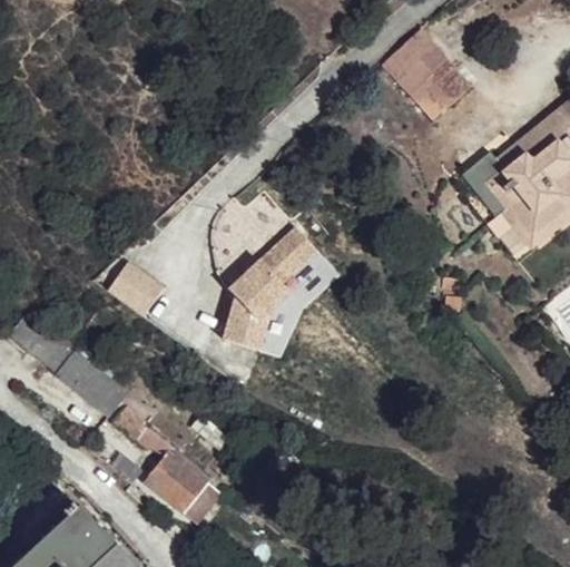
[(444,41),(430,23),(390,57),(406,74),(444,41)]
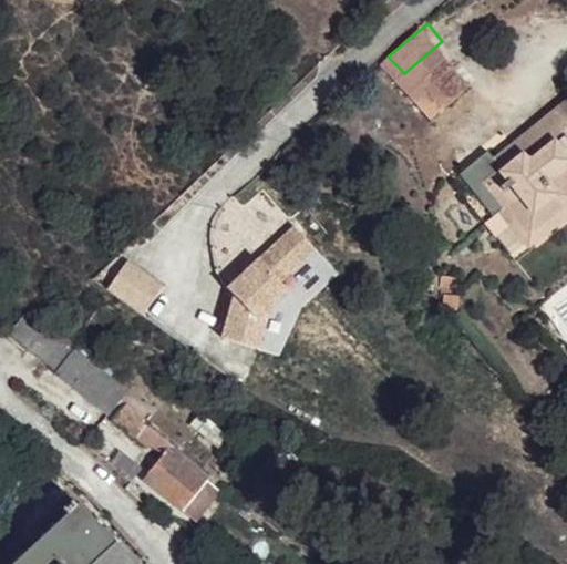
[(478,84),(442,41),(404,73),(441,116),(478,84)]
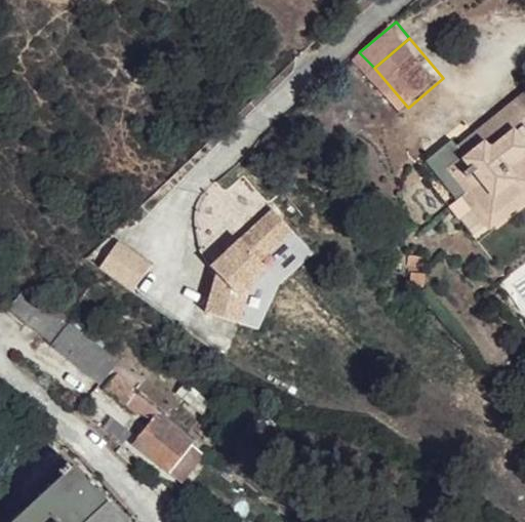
[(524,98),(470,143),(461,136),(437,158),(467,195),(477,189),(497,213),(524,193),(524,178),(521,173),(524,169),(524,98)]
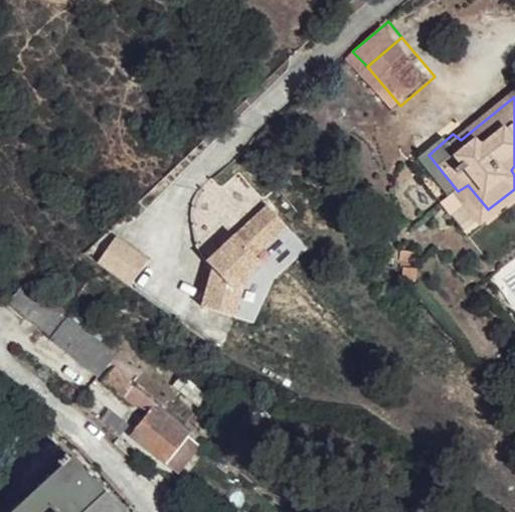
[(458,191),(451,200),(462,214),(478,198),(468,185),(458,191)]
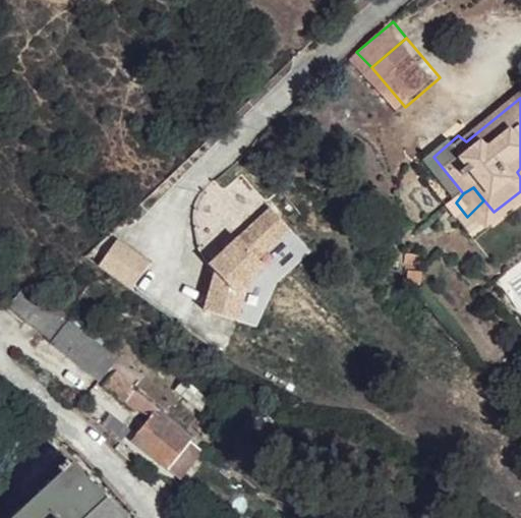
[(288,226),(270,205),(209,263),(215,269),(203,307),(236,317),(248,278),(264,264),(256,255),(288,226)]
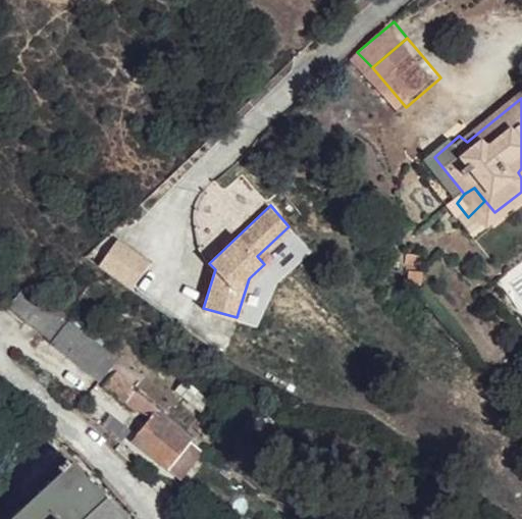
[(113,240),(95,269),(131,291),(149,262),(113,240)]
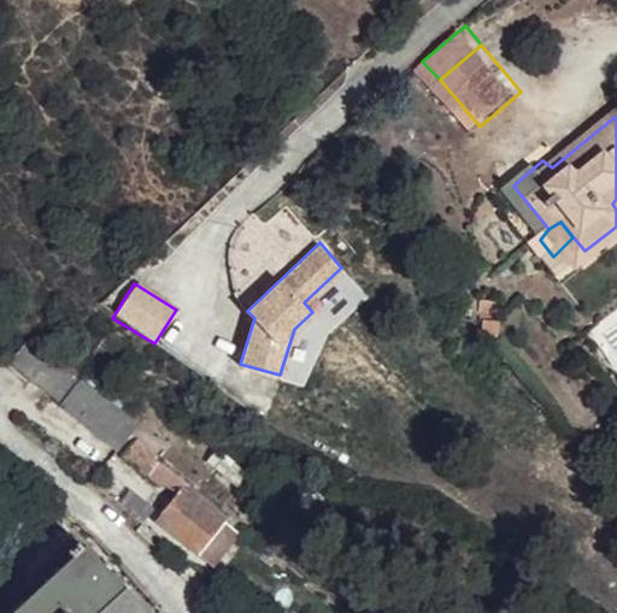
[(121,452),(136,435),(76,384),(82,375),(63,361),(36,340),(13,369),(41,389),(121,452)]
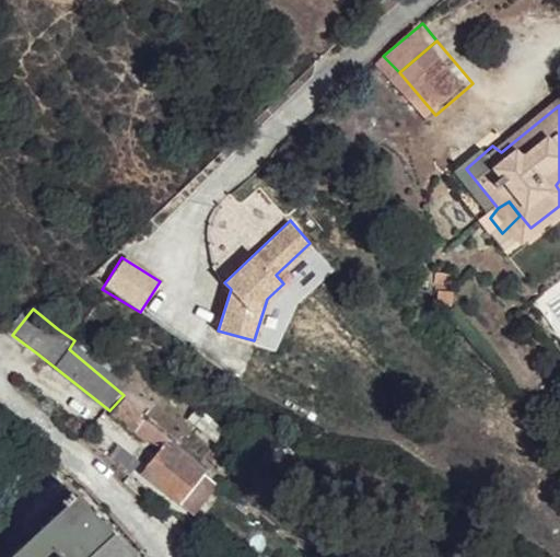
[(188,483),(155,456),(137,478),(143,488),(140,496),(166,514),(188,483)]
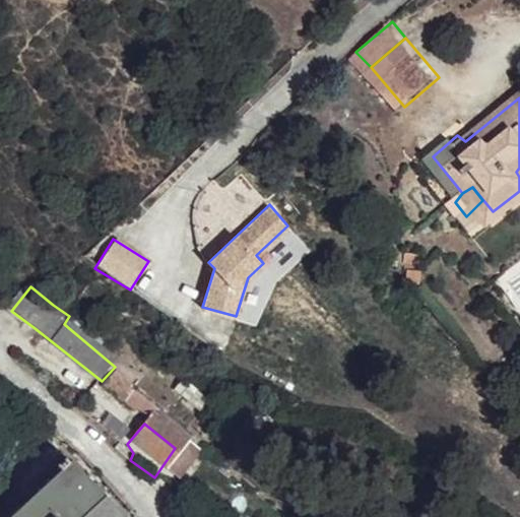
[(104,516),(64,470),(59,473),(53,467),(46,474),(50,481),(9,516),(104,516)]
